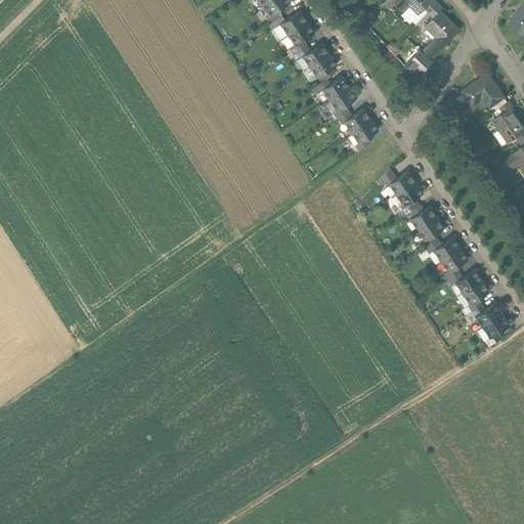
[(270,16),(277,10),(291,2),(289,0),(269,0),(260,6),(264,11),(267,11),(269,15),(270,16)]
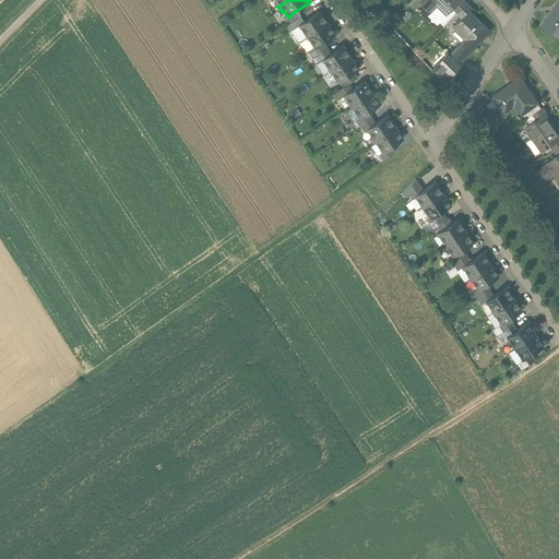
[(412,0),(408,6),(414,10),(420,3),(424,0),(412,0)]
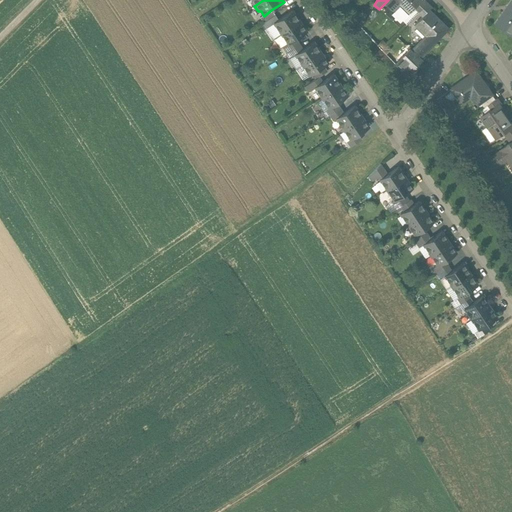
[(388,0),(385,3),(394,11),(394,10),(400,4),(410,13),(414,9),(421,1),(421,0),(420,0),(388,0)]
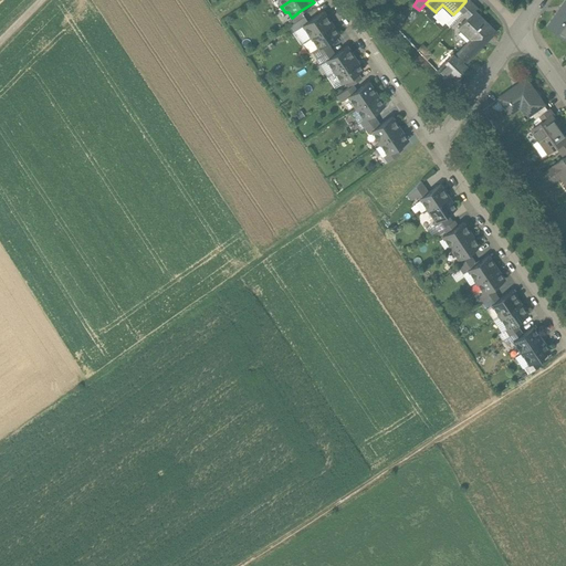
[(458,10),(462,14),(472,4),(468,0),(465,0),(465,1),(458,10)]
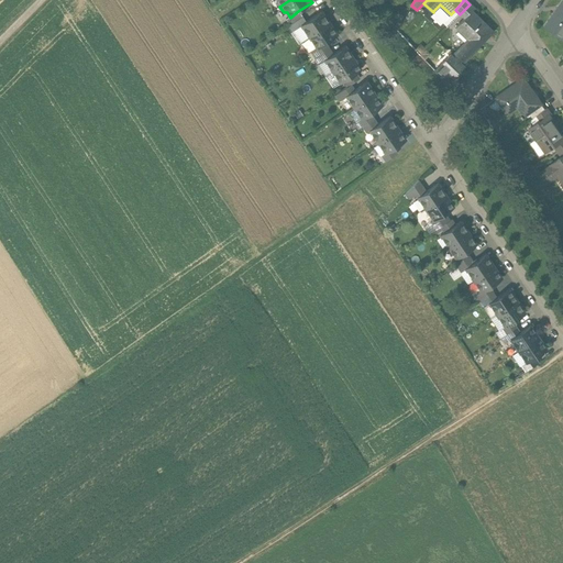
[(562,1),(555,12),(544,26),(562,39),(562,1)]
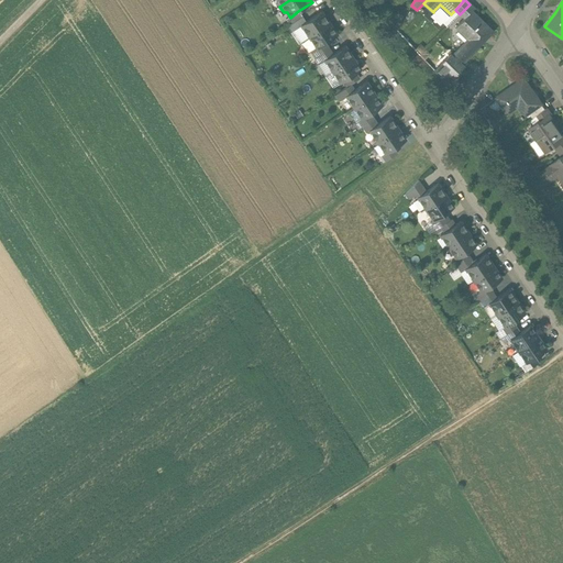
[(433,12),(448,26),(460,14),(455,10),(451,14),(440,4),(433,11),(433,12)]
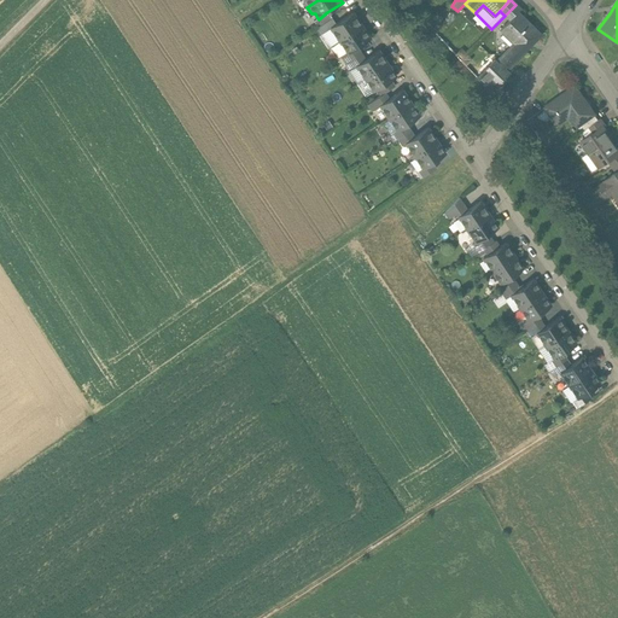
[(522,10),(516,5),(505,16),(509,21),(518,12),(519,12),(522,10)]
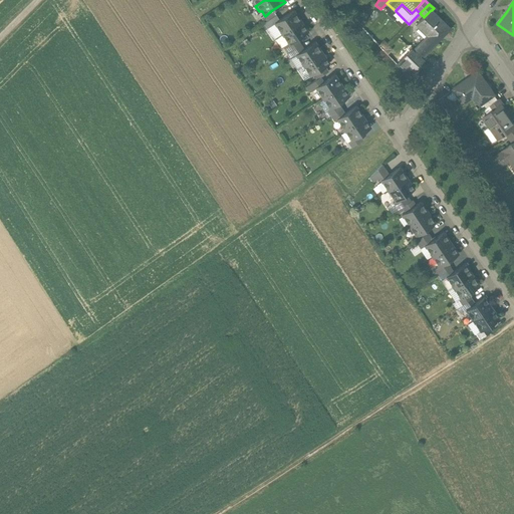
[(263,24),(276,15),(272,10),(265,16),(264,15),(261,18),(264,23),(263,23),(263,24)]
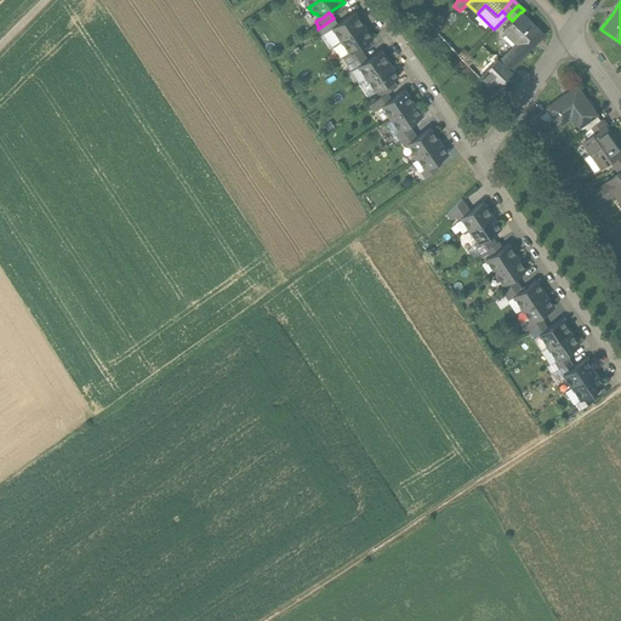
[(542,35),(531,26),(533,24),(522,12),(520,12),(512,21),(502,30),(505,34),(502,36),(513,47),(506,55),(516,64),(527,53),(527,52),(543,35),(543,34),(542,35)]
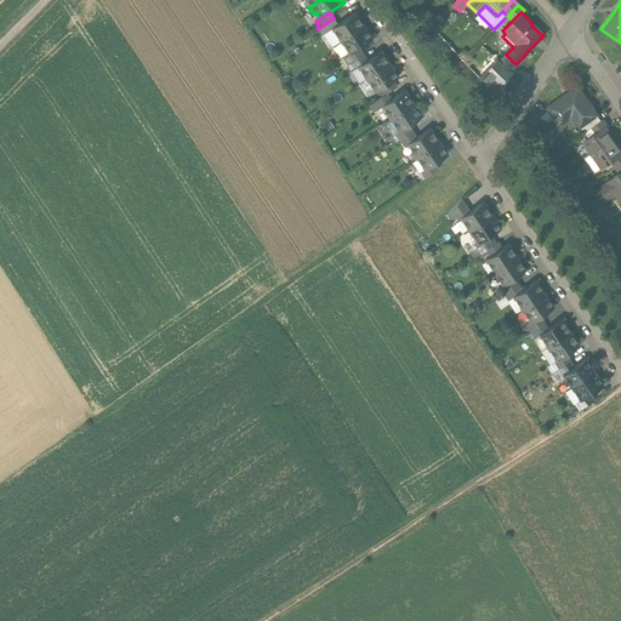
[(364,26),(354,13),(337,24),(331,28),(332,29),(341,41),(364,26)]
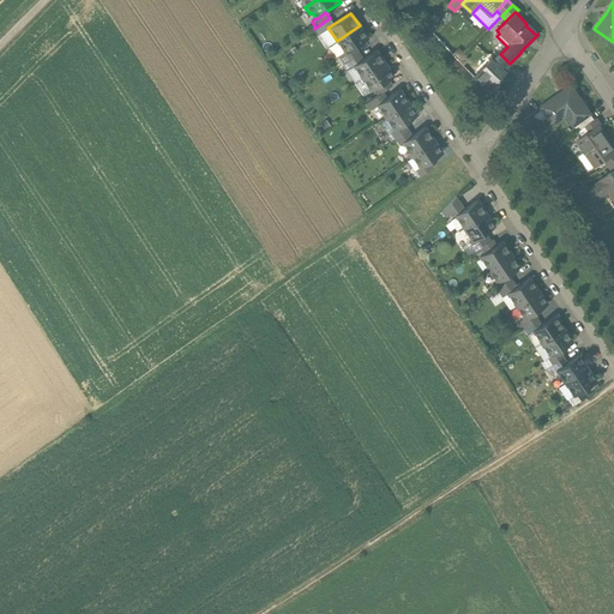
[(329,29),(327,28),(333,24),(330,18),(314,29),(319,35),(329,29)]
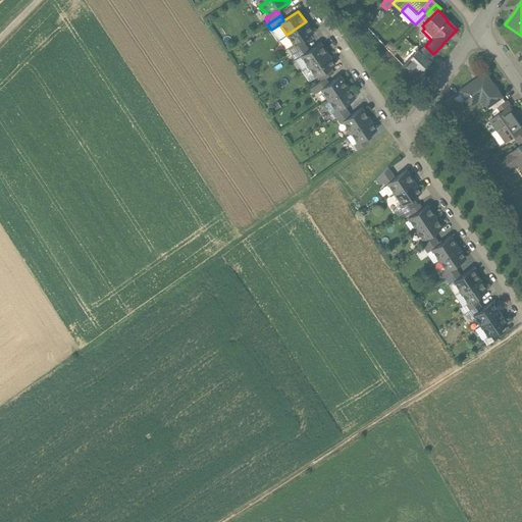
[(294,46),(302,41),(313,33),(306,21),(286,35),(294,45),(294,46)]
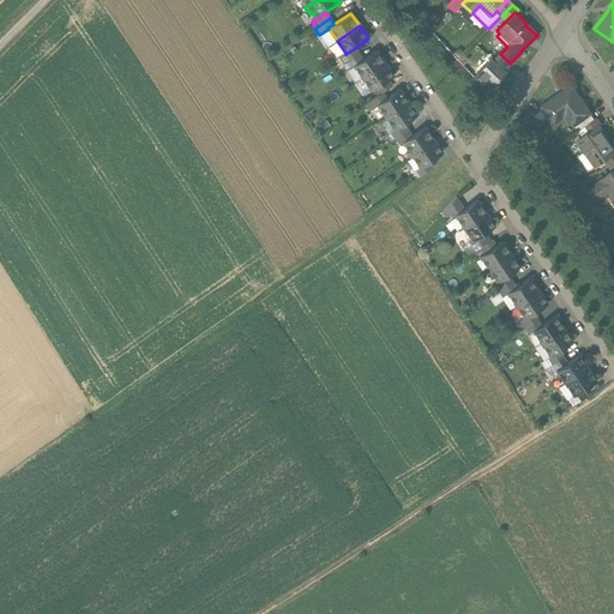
[(327,47),(337,41),(329,29),(319,35),(327,47)]
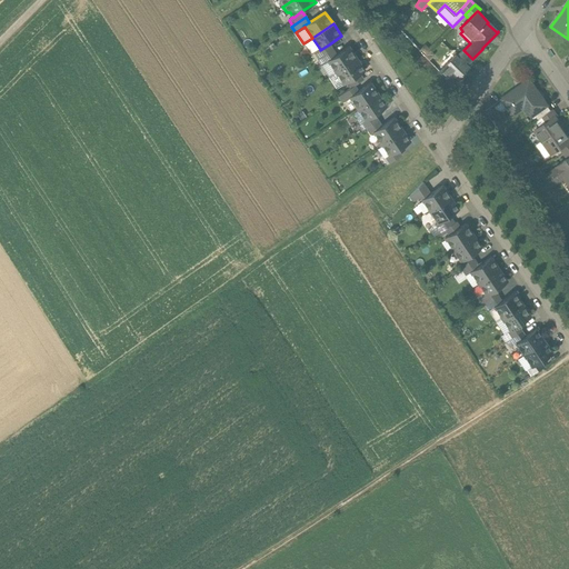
[(319,59),(332,50),(329,45),(320,50),(320,49),(315,53),(319,59)]
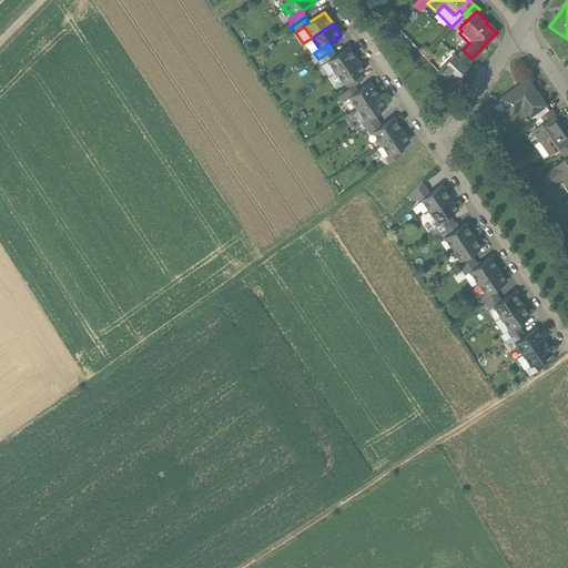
[(356,59),(348,47),(335,56),(327,61),(335,73),(356,59)]
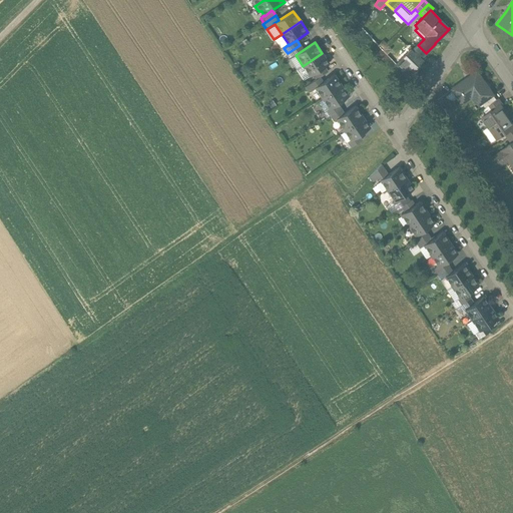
[(296,55),(303,50),(300,45),(288,53),(291,58),(296,55)]
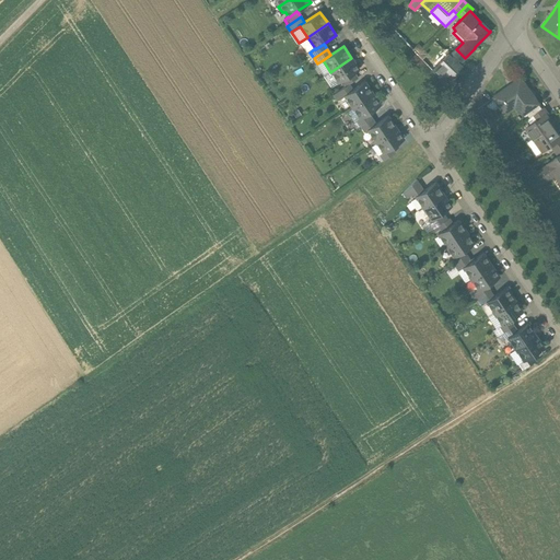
[(465,58),(456,49),(450,56),(447,54),(438,65),(439,66),(433,72),(444,83),(450,78),(451,78),(462,67),(461,66),(461,67),(458,65),(465,58)]
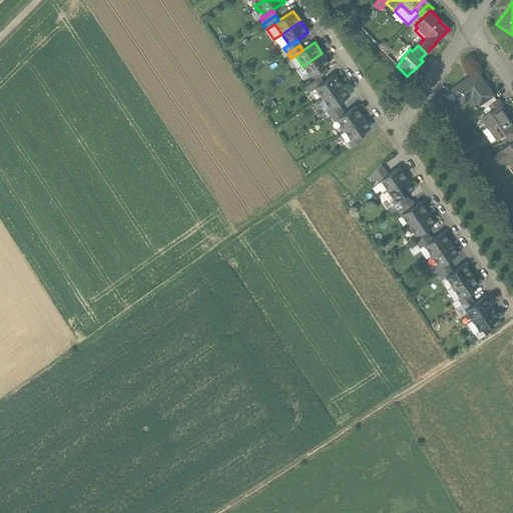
[(322,53),(303,66),(310,76),(313,75),(325,67),(329,64),(322,53)]
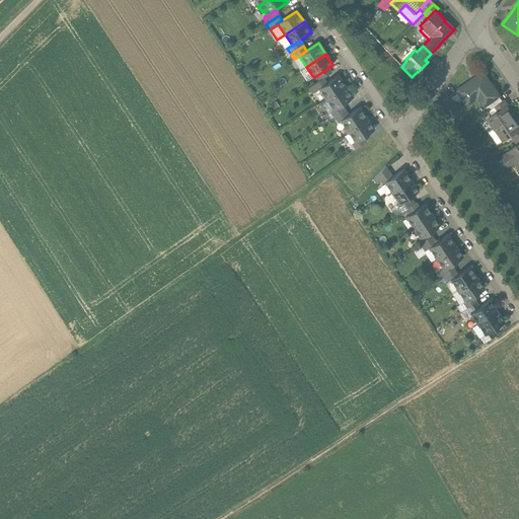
[(316,76),(320,81),(322,79),(331,73),(328,68),(316,76)]
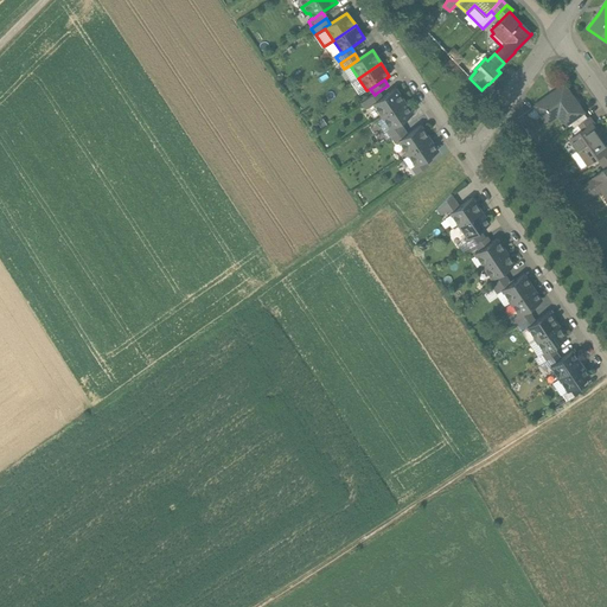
[(579,104),(566,84),(535,106),(547,123),(558,115),(567,126),(573,121),(585,113),(579,104)]
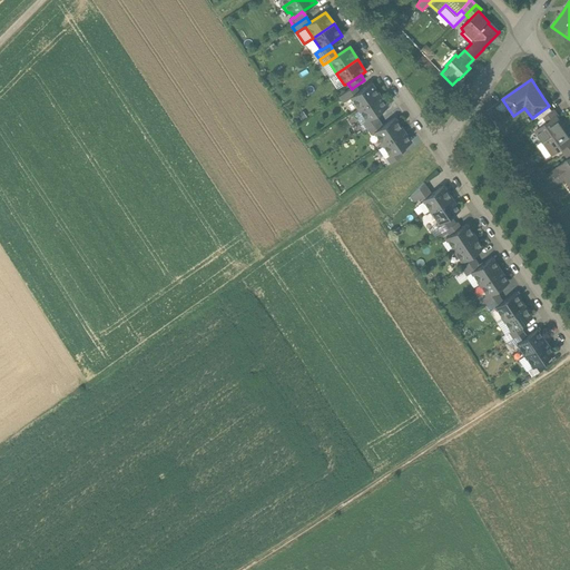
[(379,96),(371,84),(359,92),(350,98),(351,98),(359,109),(379,96)]
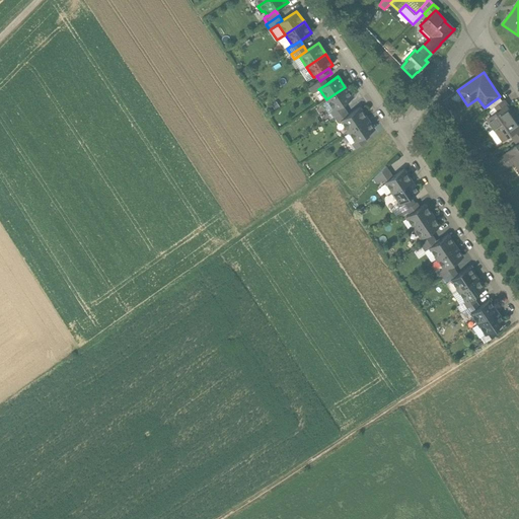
[(319,89),(318,89),(326,84),(322,79),(320,81),(311,86),(314,92),(319,89)]
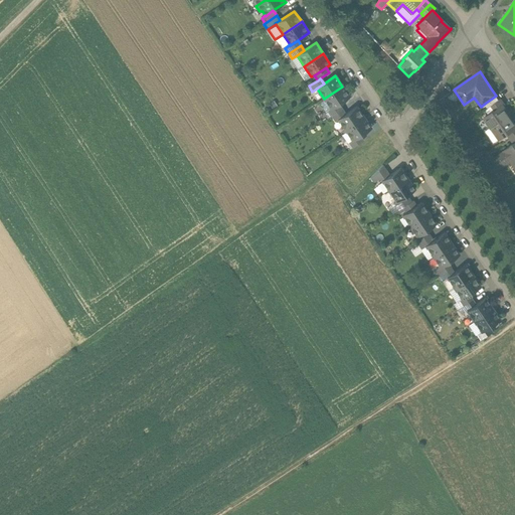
[(350,97),(342,87),(324,99),(324,100),(320,103),(326,113),(327,112),(331,110),(338,105),(350,97)]
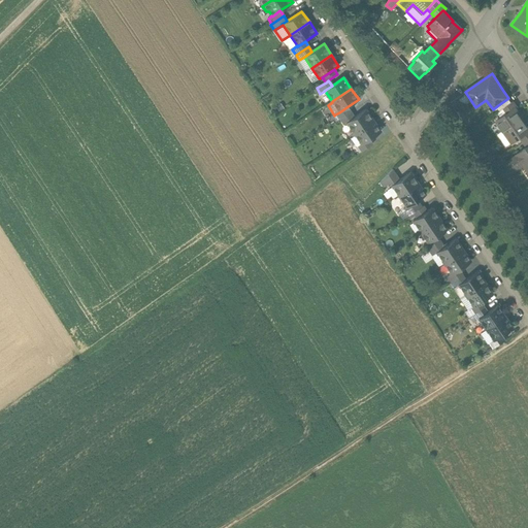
[(512,103),(508,98),(498,105),(502,109),(512,103)]
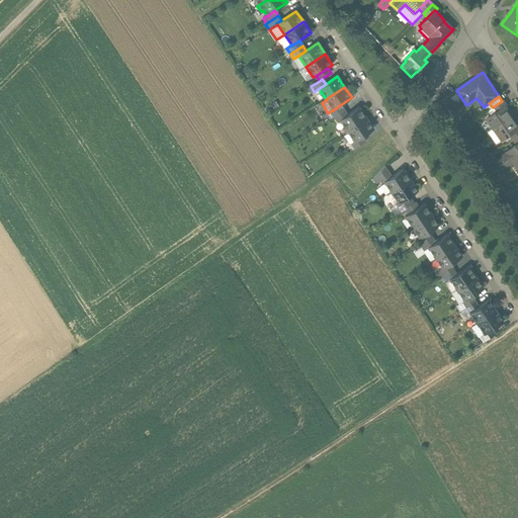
[(506,106),(502,101),(493,107),(488,110),(492,115),(506,106)]
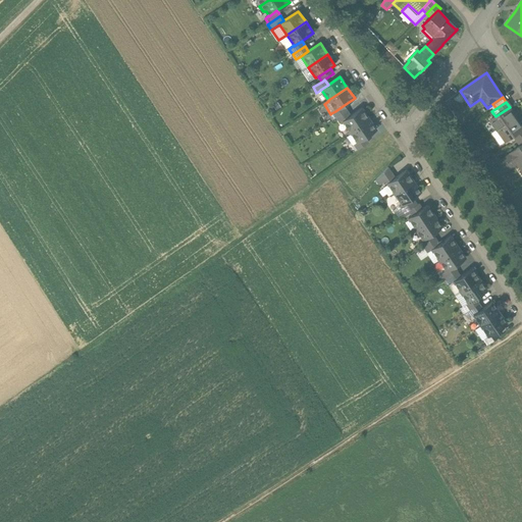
[(336,118),(347,111),(343,106),(335,111),(331,113),(334,119),(336,118)]
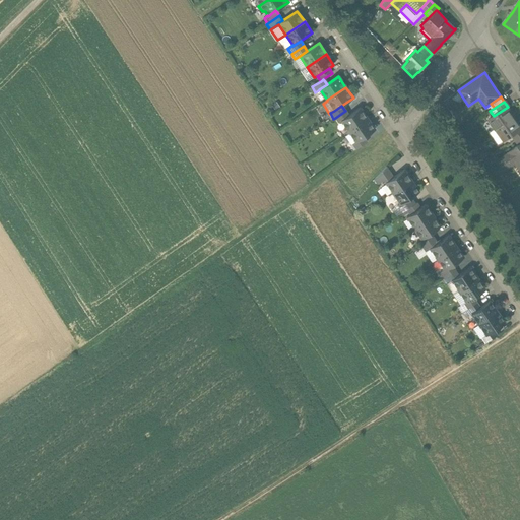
[(508,108),(508,107),(494,116),(489,120),(496,130),(490,133),(498,145),(512,136),(519,129),(519,125),(518,124),(519,123),(514,117),(508,108)]
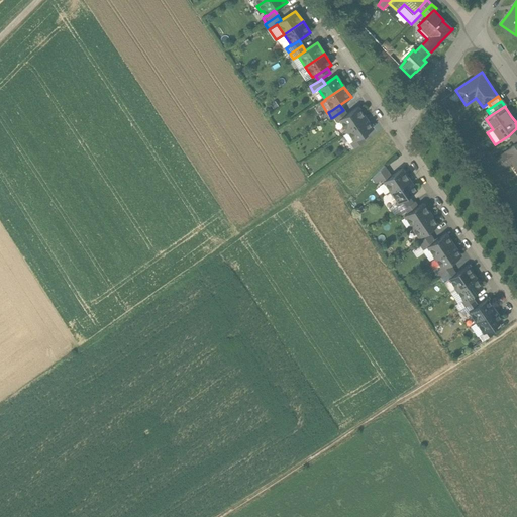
[(366,118),(357,107),(346,115),(339,120),(346,131),(366,118)]
